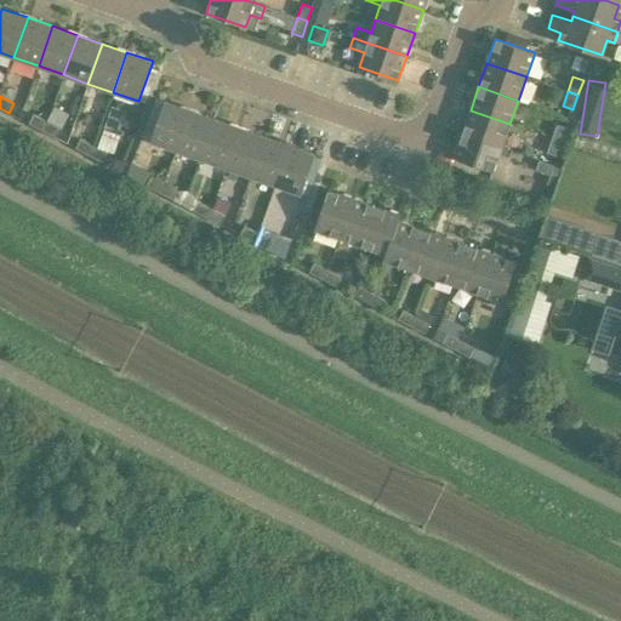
[(151,141),(177,151),(191,110),(164,101),(151,141)]
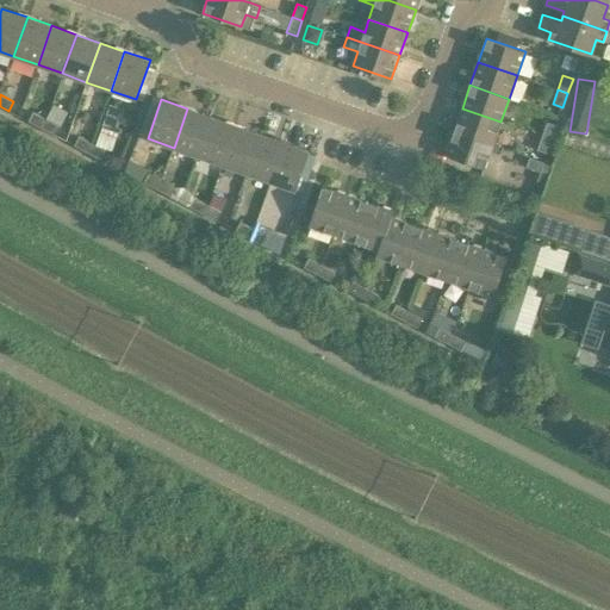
[(198,156),(212,117),(187,109),(174,148),(198,156)]
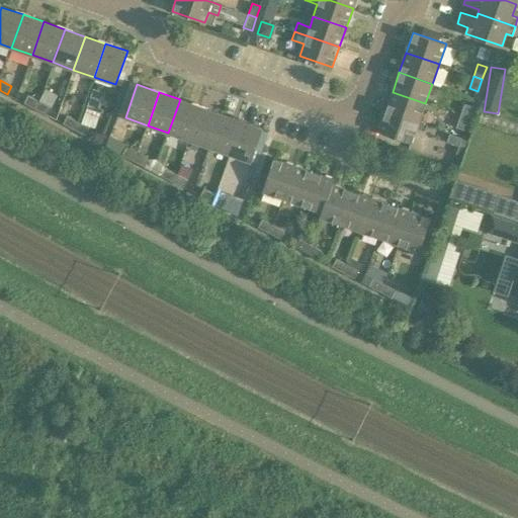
[(385,111),(419,122),(425,103),(393,92),(385,111)]
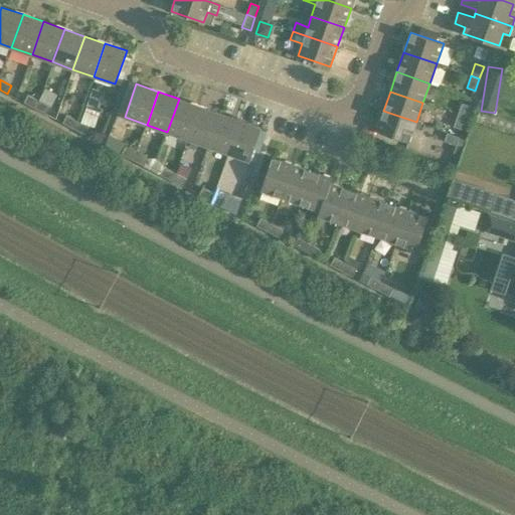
[(27,95),(23,103),(35,109),(39,101),(27,95)]
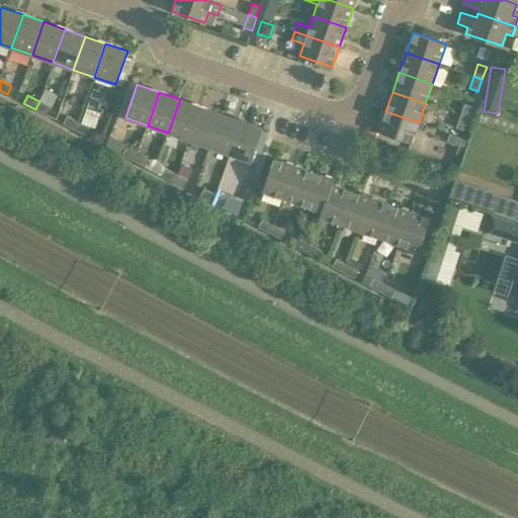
[(188,140),(200,106),(180,99),(168,133),(188,140)]
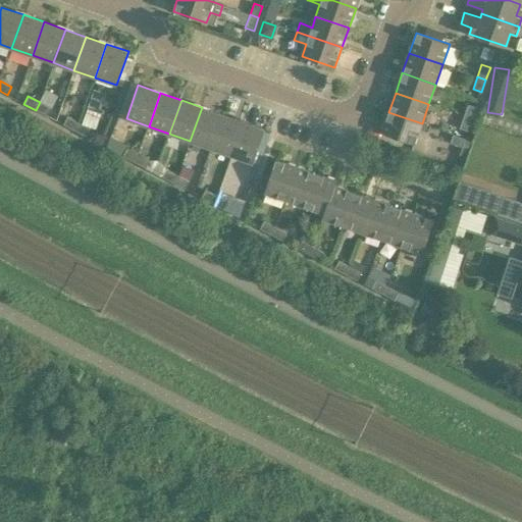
[(46,116),(51,107),(40,102),(36,110),(46,116)]
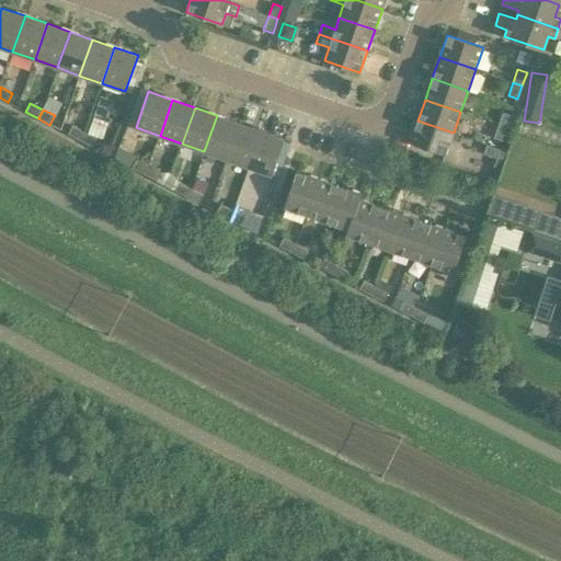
[(512,115),(503,112),(499,125),(507,128),(512,115)]
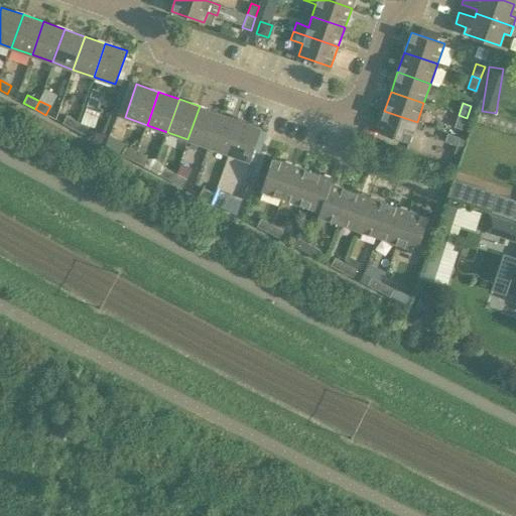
[(209,146),(220,114),(200,106),(187,139),(209,146)]
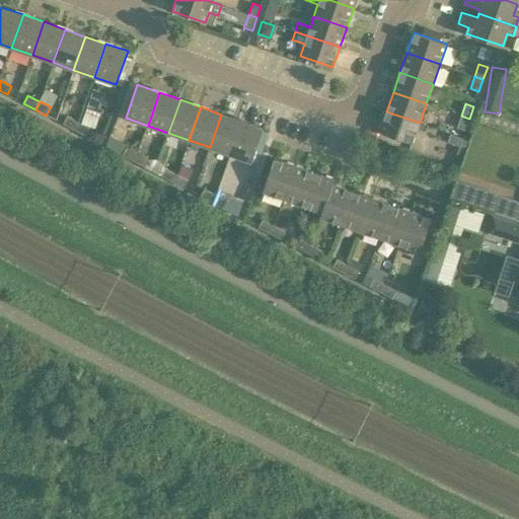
[(94,128),(100,115),(87,109),(82,123),(94,128)]
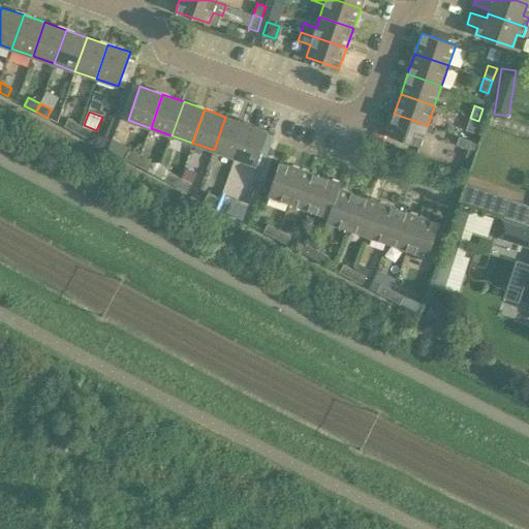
[(386,134),(421,146),(428,125),(394,114),(386,134)]
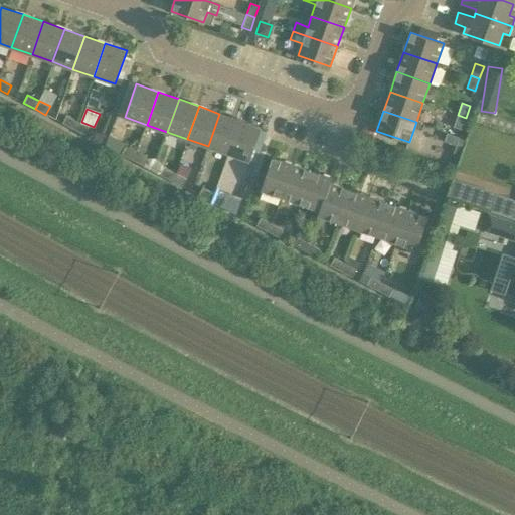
[(228,154),(240,121),(219,114),(208,146),(228,154)]
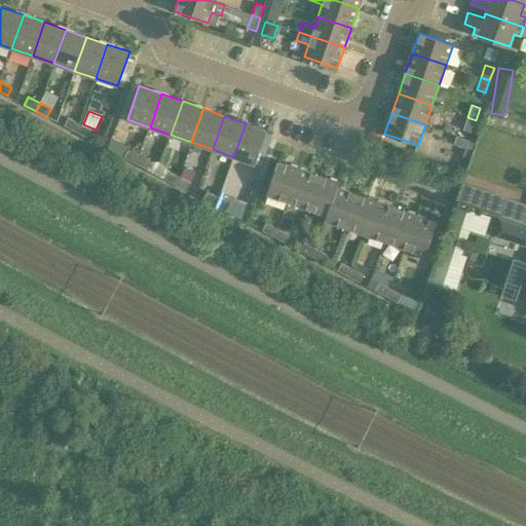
[(68,117),(64,125),(75,132),(79,123),(68,117)]
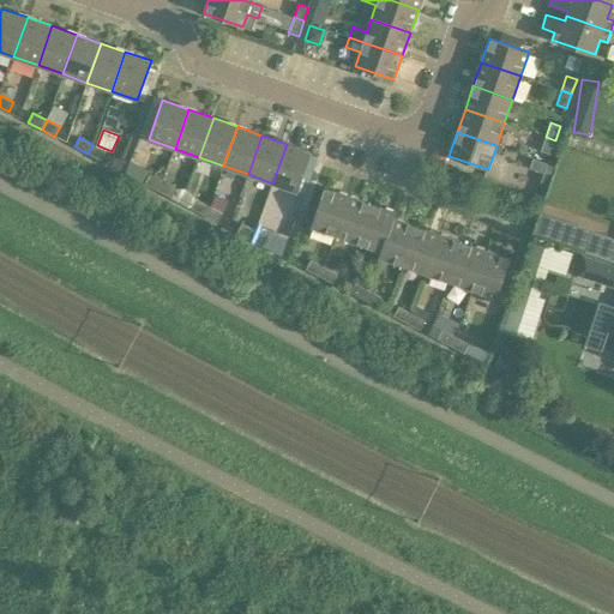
[(540,151),(551,155),(555,140),(546,137),(540,151)]
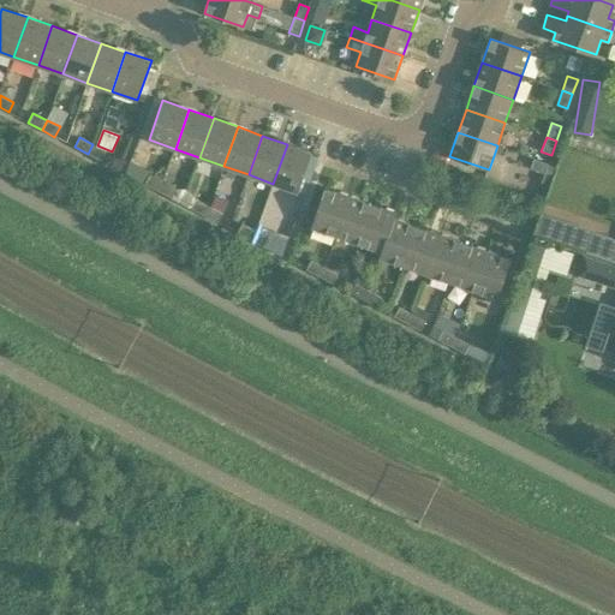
[(101,161),(106,151),(93,144),(88,154),(101,161)]
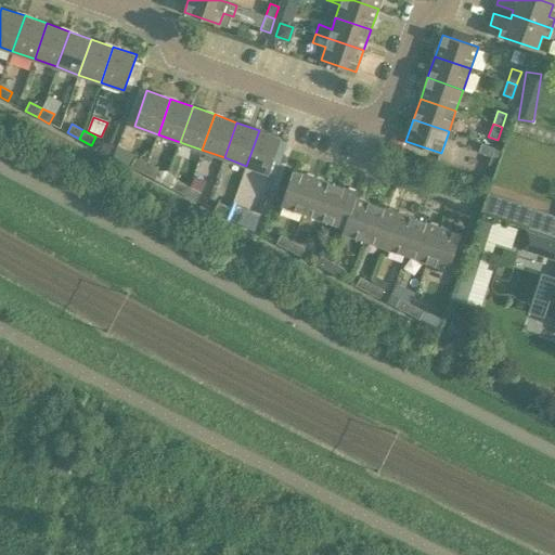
[(269,173),(281,138),(259,130),(246,166),(269,173)]
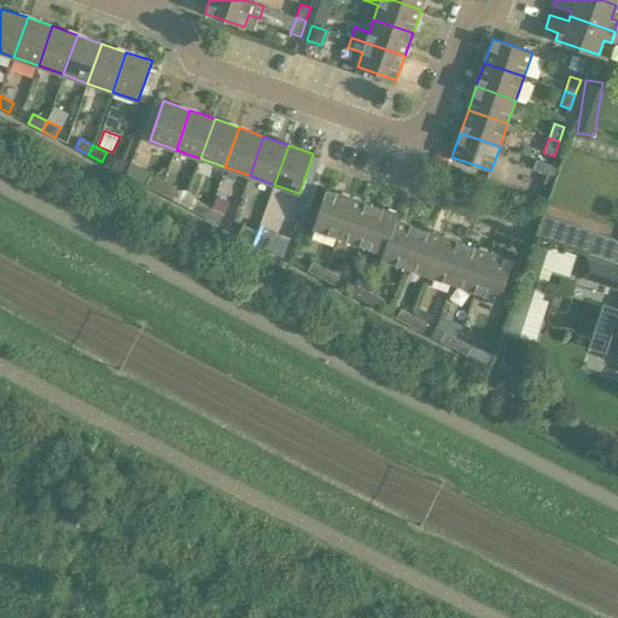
[(551,164),(536,159),(532,169),(555,178),(559,167),(551,164)]
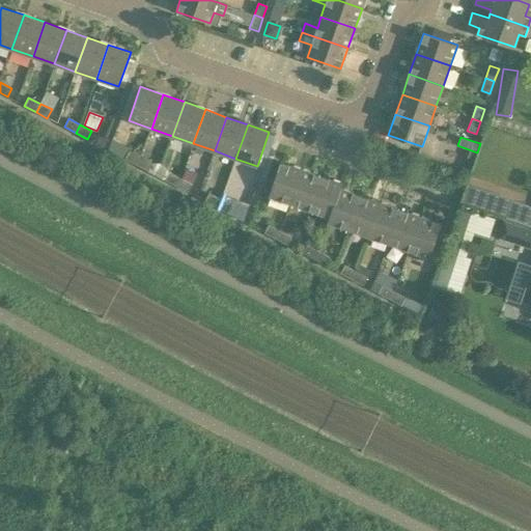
[(475,161),(477,152),(470,149),(469,149),(466,158),(475,161)]
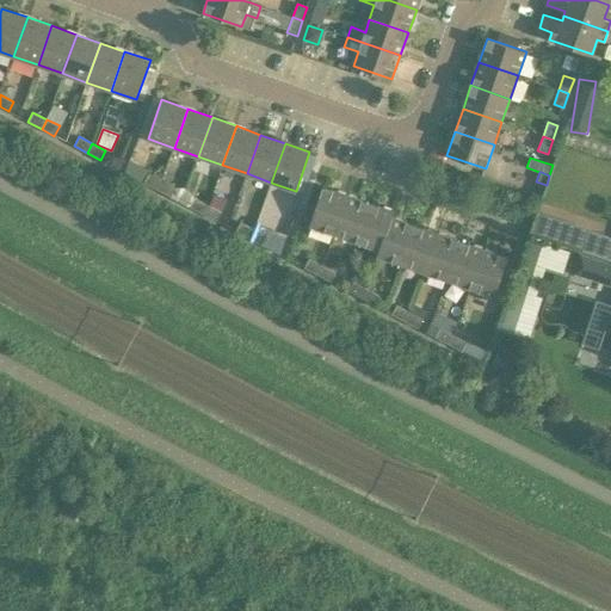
[(148,173),(143,183),(158,190),(162,180),(148,173)]
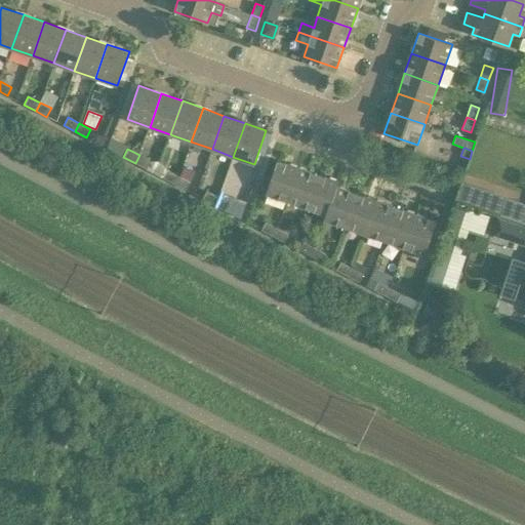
[(147,169),(151,161),(139,155),(135,163),(147,169)]
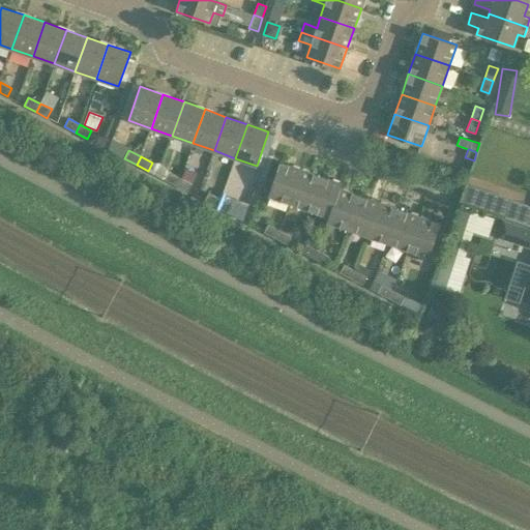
[(271,187),(268,196),(289,203),(301,169),(280,162),(271,187)]
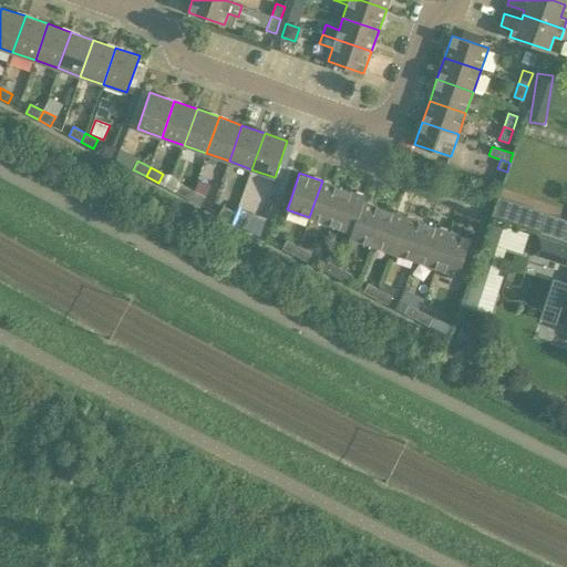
[(330,225),(343,188),(322,181),(309,217),(330,225)]
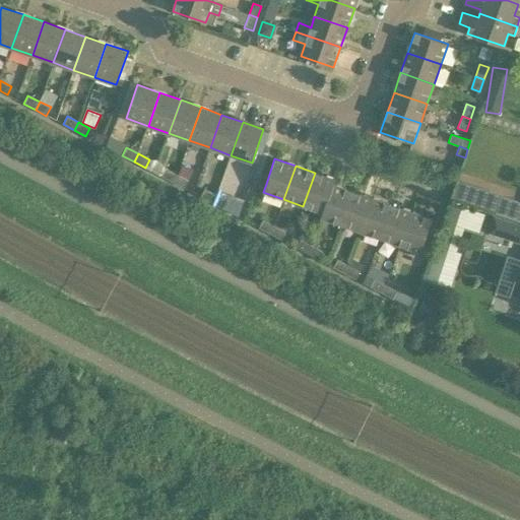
[(166,169),(161,177),(173,183),(177,175),(166,169)]
